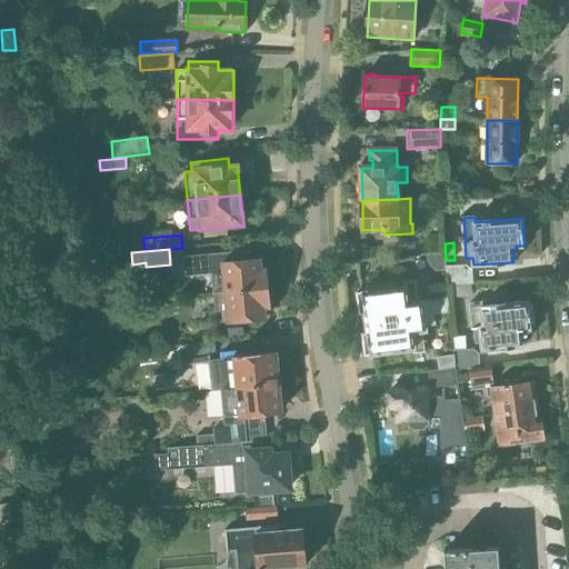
[(211,275),(213,293),(270,288),(268,268),(263,268),(262,258),(250,260),(249,255),(252,255),(251,250),(183,257),(185,277),(222,273),(211,275)]
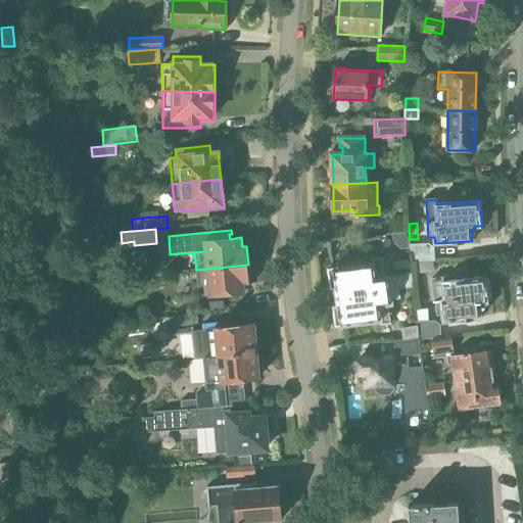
[(392,234),(393,242),(400,249),(410,248),(409,237),(403,233),(392,234)]
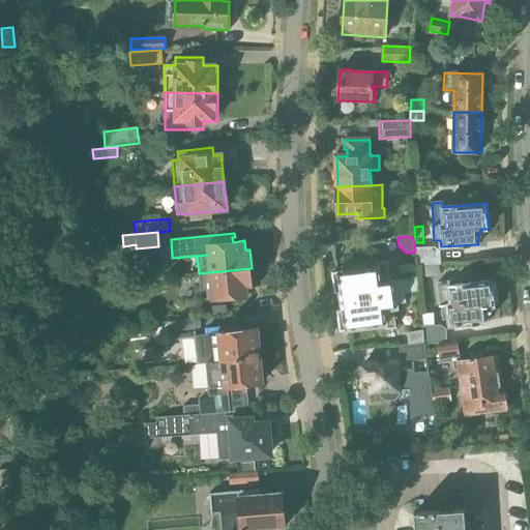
[(415,247),(416,266),(439,264),(438,249),(435,246),(415,247)]
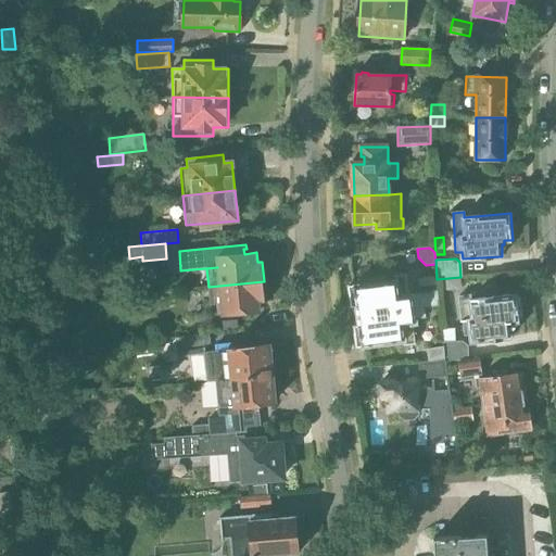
[(415,308),(425,307),(440,305),(438,290),(408,294),(406,275),(395,277),(395,280),(349,287),(352,307),(356,306),(357,316),(415,308)]
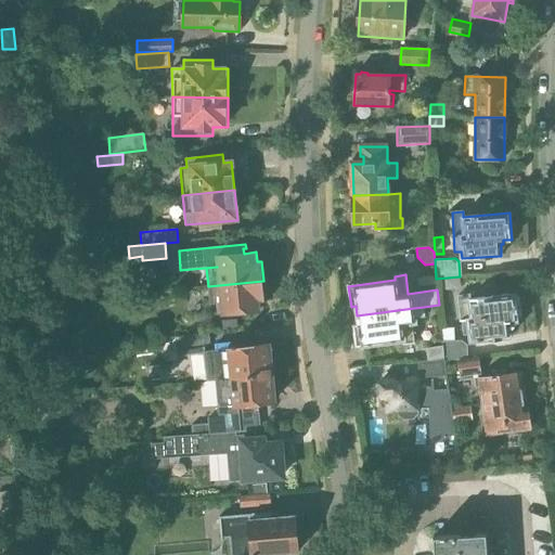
[(265,300),(263,281),(208,286),(210,306),(217,305),(217,314),(261,310),(260,301),(265,300)]
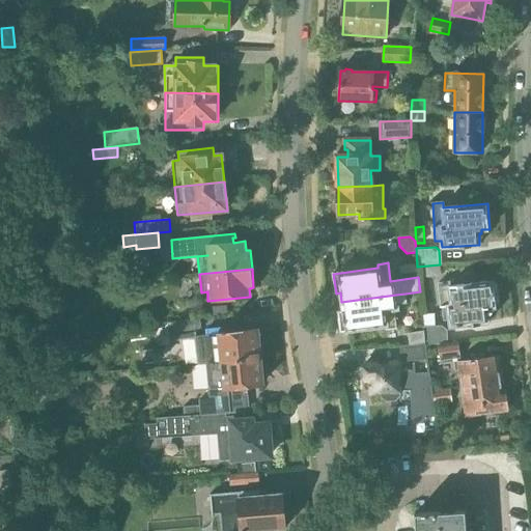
[(497,305),(494,281),(450,287),(449,282),(439,283),(441,308),(442,308),(443,322),(449,320),(450,327),(488,322),(486,306),(497,305)]
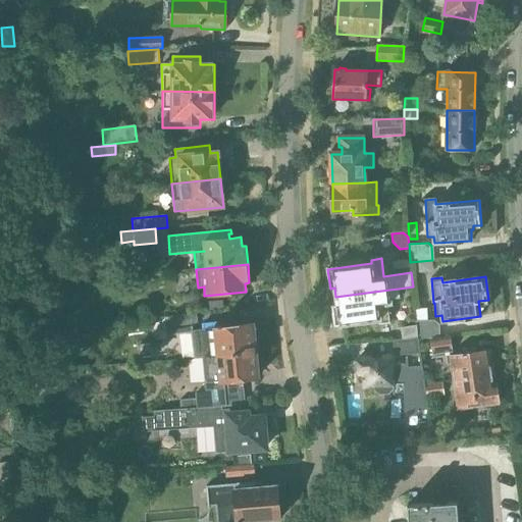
[(389,290),(335,297),(337,307),(332,307),(335,326),(381,319),(382,323),(389,322),(387,304),(392,303),(392,300),(400,298),(399,289),(389,290)]
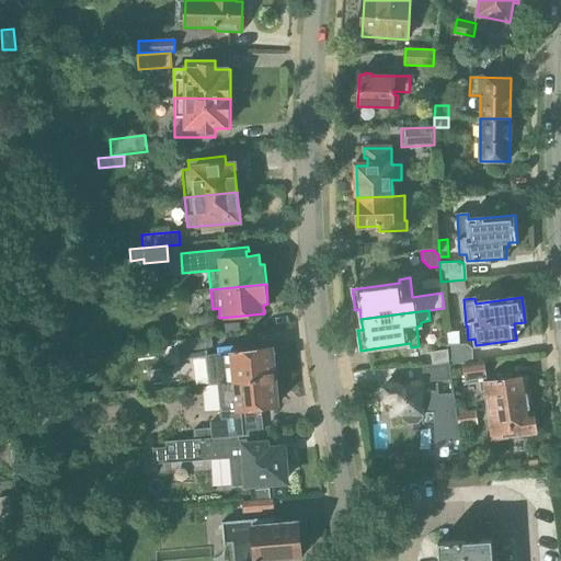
[(26,323),(24,311),(12,313),(13,325),(26,323)]
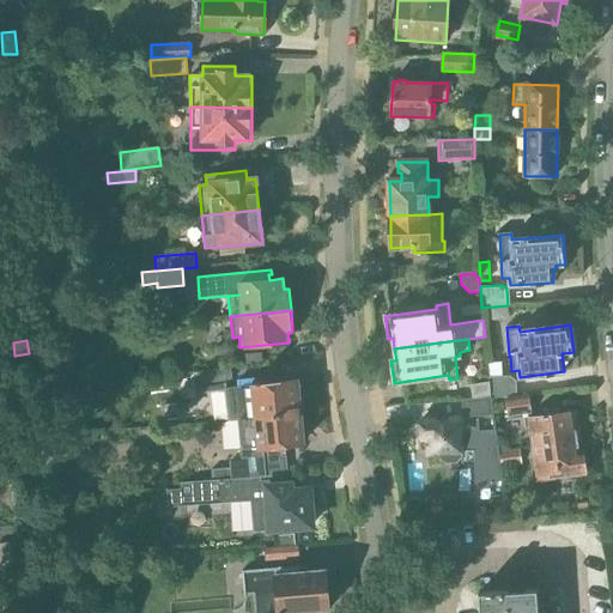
[(487,368),(489,382),(491,395),(491,398),(505,398),(517,395),(516,381),(510,376),(502,376),(502,366),(487,368)]
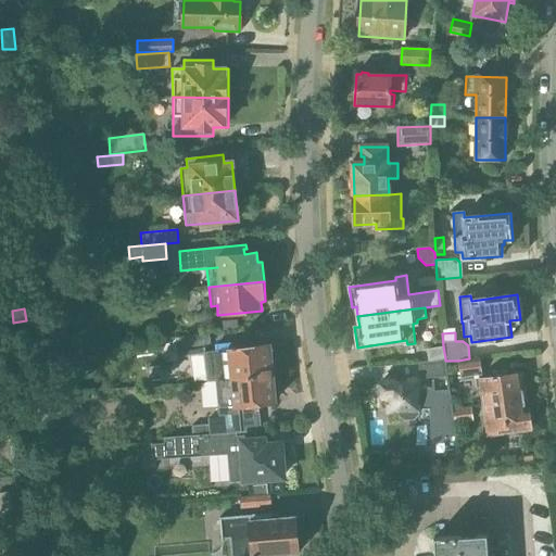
[(177,352),(205,349),(203,335),(176,339),(177,352)]
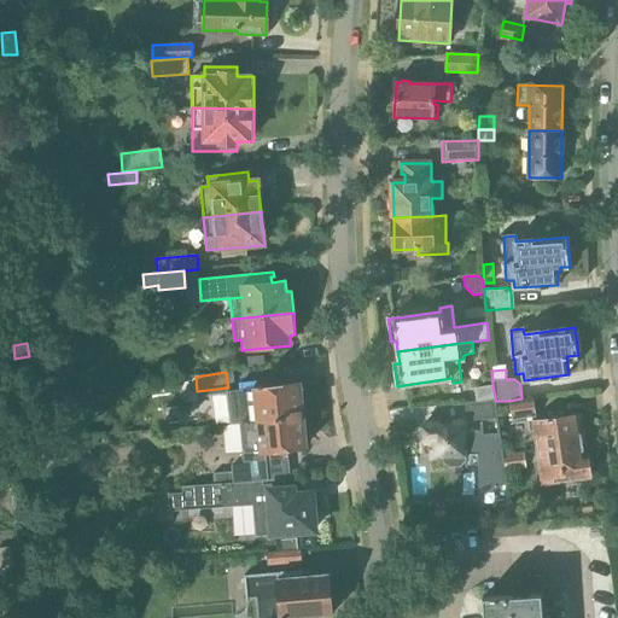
[(240,424),(302,415),(301,412),(303,408),(303,402),(299,398),(298,383),(258,389),(257,383),(239,384),(240,390),(227,392),(231,425),(240,424)]
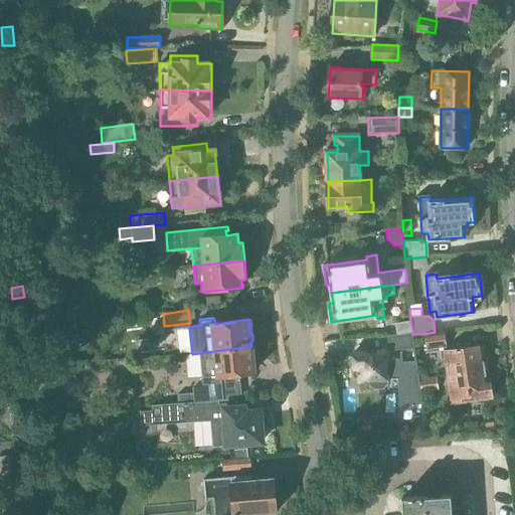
[(412,332),(410,321),(395,323),(396,335),(412,332)]
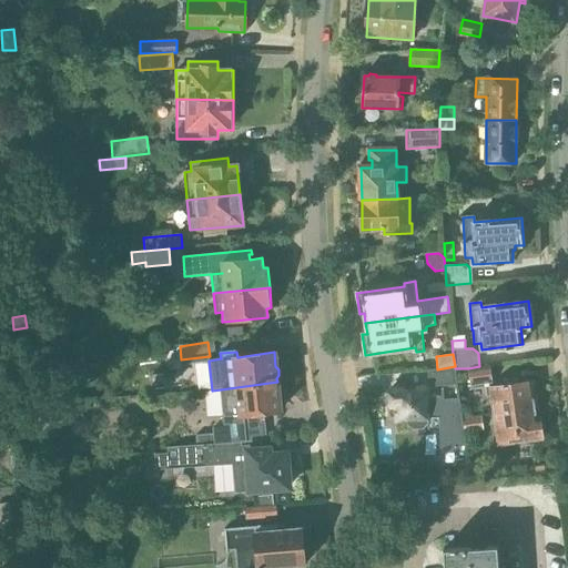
[(494,396),(496,413),(534,407),(534,403),(536,402),(535,395),(533,393),(530,381),(493,386),(490,365),(479,366),(468,368),(472,389),(486,387),(487,397),(494,396)]
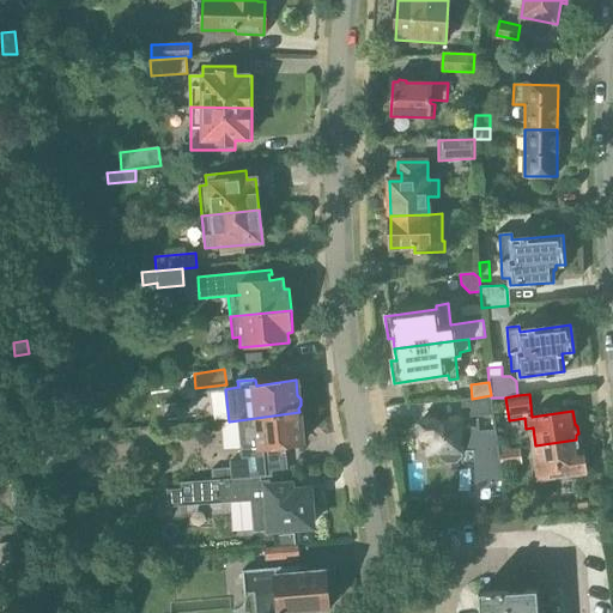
[(492,417),(496,417),(493,399),(463,400),(465,418),(492,417)]
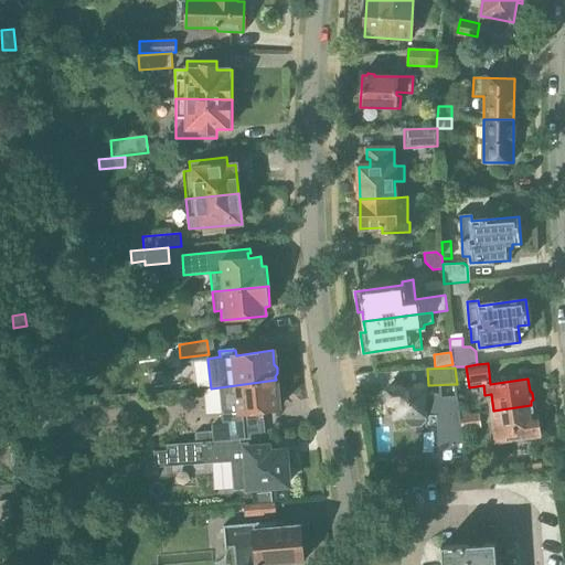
[(276,380),(220,387),(223,415),(222,415),(223,424),(213,425),(213,432),(214,443),(238,439),(255,437),(265,436),(264,419),(259,420),(258,412),(278,409),(277,395),(279,392),(278,386),(276,383),(276,380)]
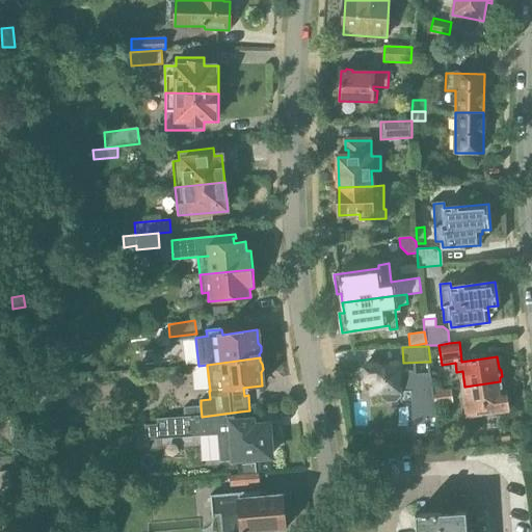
[(399,373),(398,365),(364,367),(365,384),(371,384),(372,394),(382,394),(382,398),(388,402),(396,401),(401,397),(401,392),(411,392),(411,391),(416,391),(418,423),(418,424),(436,417),(431,374),(415,375),(415,372),(399,373)]
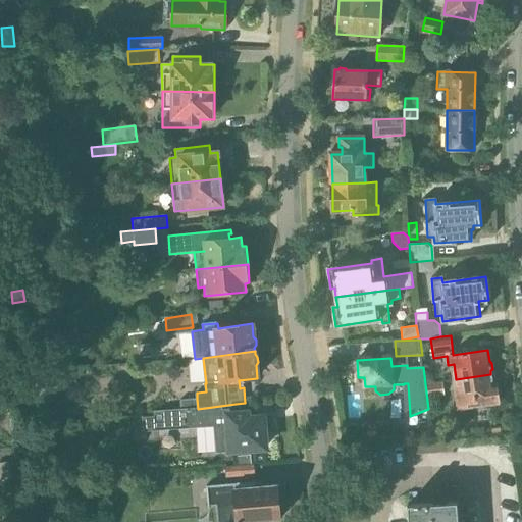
[(13,373),(31,372),(30,361),(13,362),(13,373)]
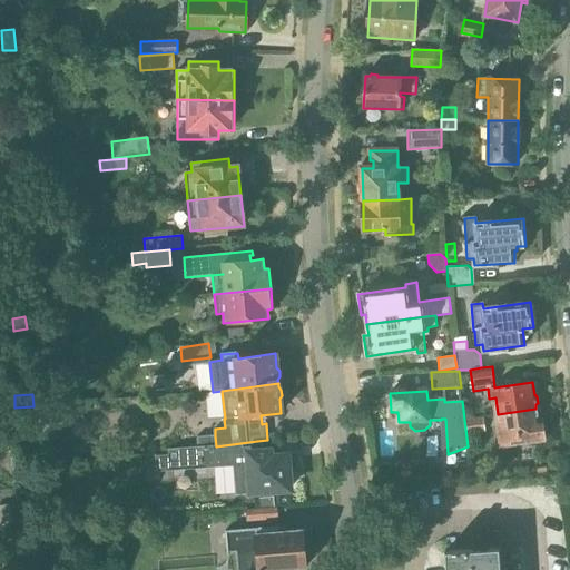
[(536,409),(498,414),(502,445),(546,439),(544,434),(547,432),(546,426),(543,424),(543,421),(538,422),(536,409)]
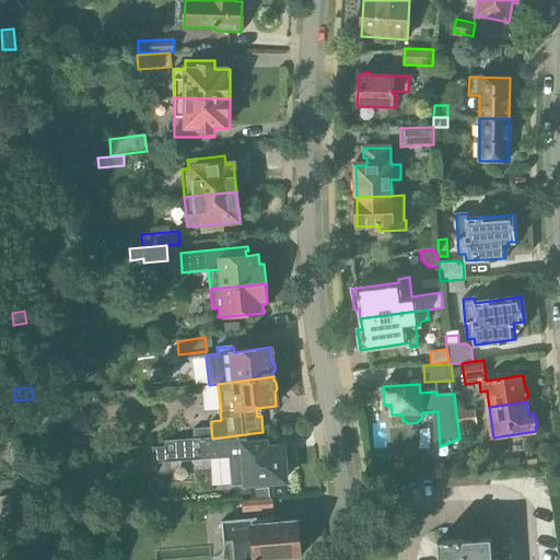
[(458,423),(477,422),(476,409),(457,411),(458,423)]
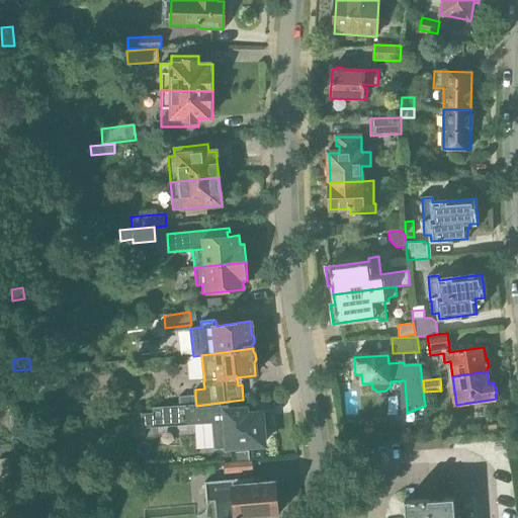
[(18,406),(31,407),(32,393),(19,392),(18,406)]
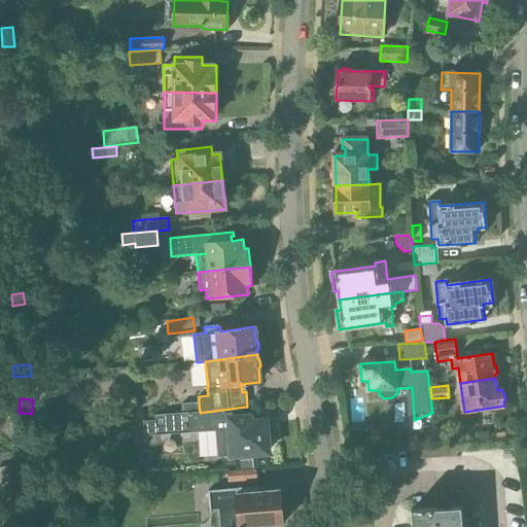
[(199,402),(182,403),(183,414),(188,414),(200,413),(199,402)]
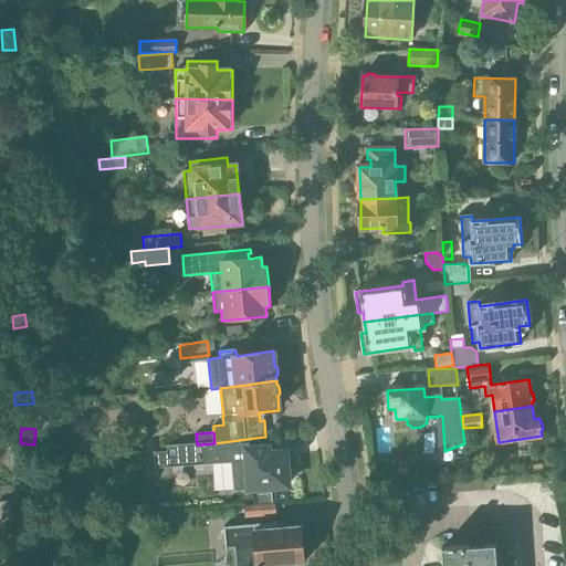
[(239,440),(215,443),(202,444),(205,464),(233,462),(236,490),(250,489),(287,485),(287,482),(290,479),(290,472),(286,470),(285,452),(269,453),(269,448),(257,449),(255,438),(239,440)]
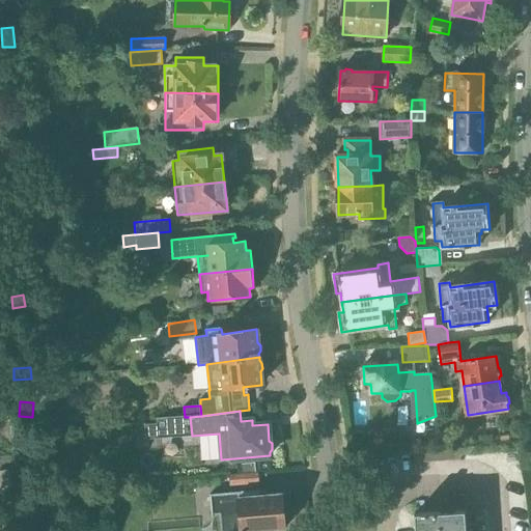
[(0,493),(15,490),(10,469),(0,471),(0,493)]
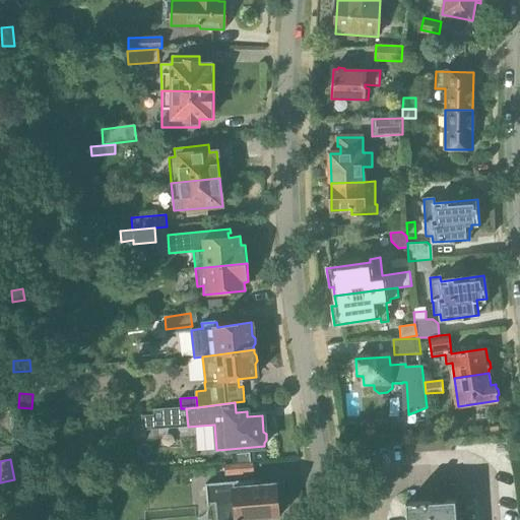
[(225,475),(253,472),(252,464),(225,466),(225,475)]
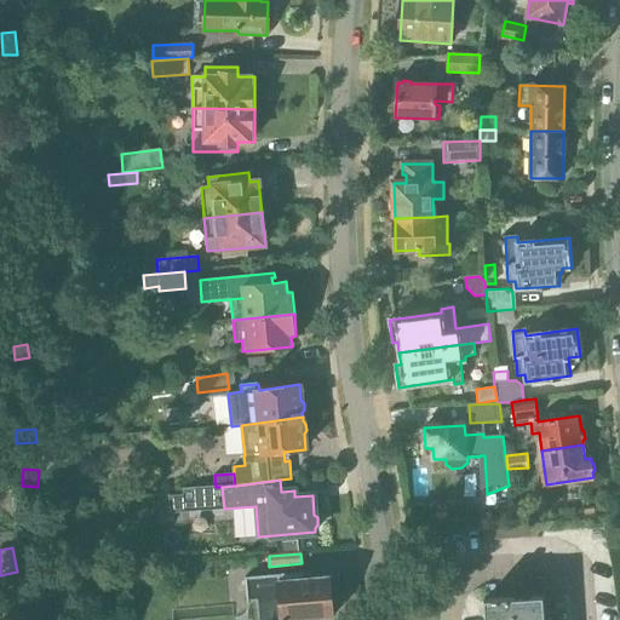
[(329,577),(304,579),(303,572),(245,578),(247,601),(257,600),(258,619),(311,619),(333,618),(329,577)]
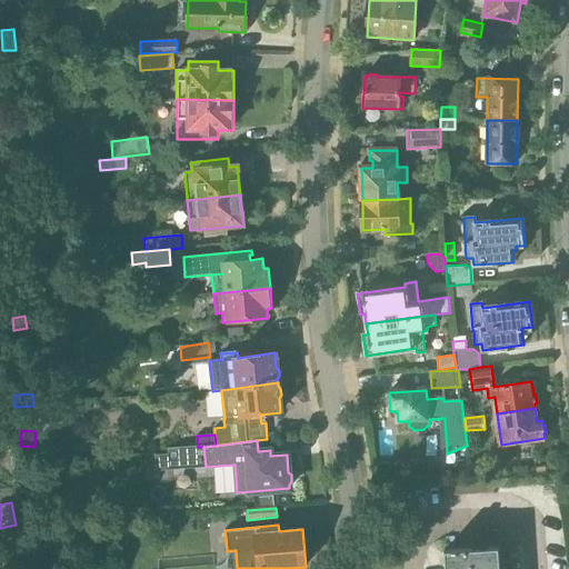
[(500,568),(499,548),(445,551),(446,568),(500,568)]
